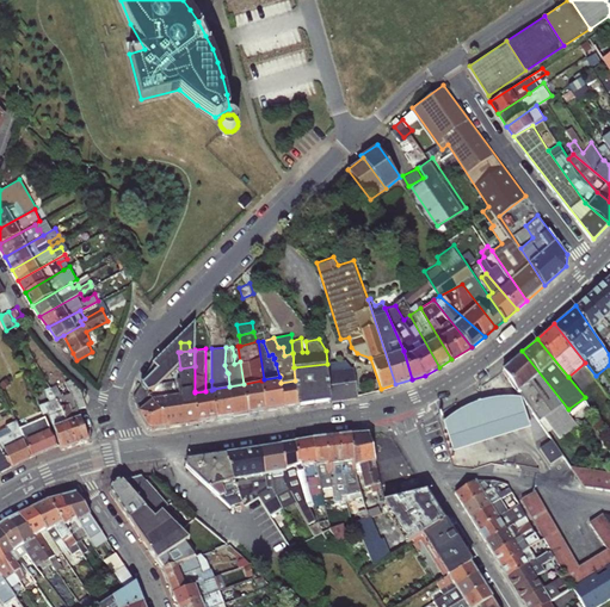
[(568,409),(522,351),(503,367),(547,431),(553,427),(564,441),(578,431),(575,426),(578,423),(568,409)]
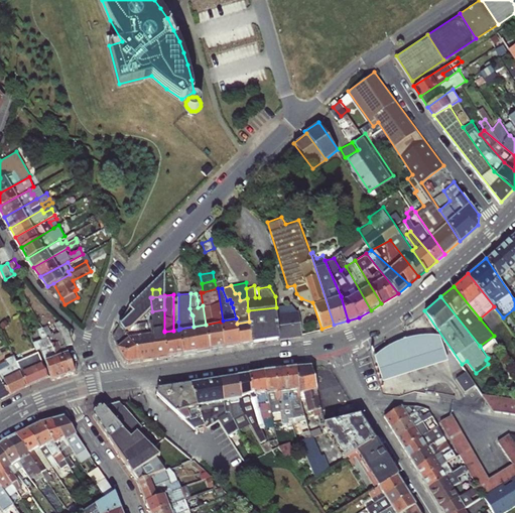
[(252,341),(279,338),(276,312),(276,307),(248,310),(249,322),(252,341)]
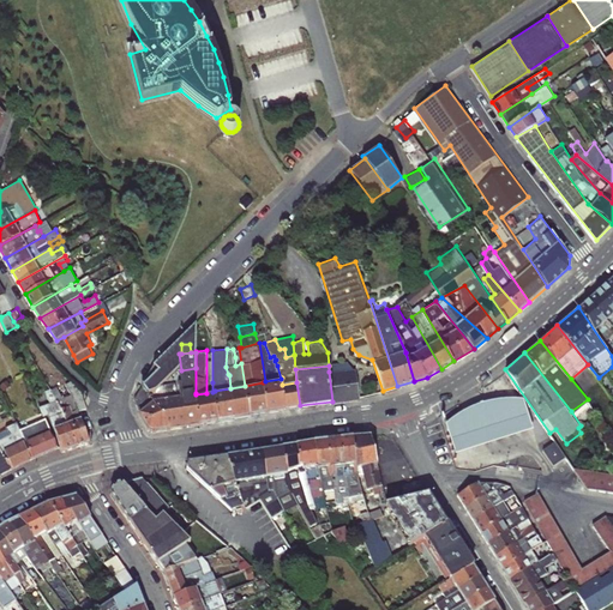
[(184,392),(196,393),(196,368),(181,370),(182,386),(184,392)]
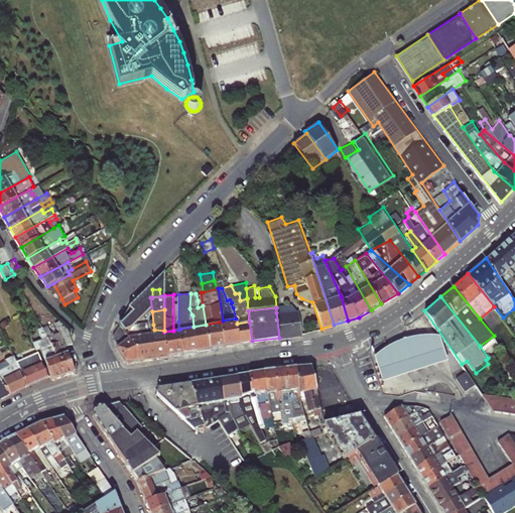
[(298,309),(276,312),(279,338),(302,335),(298,309)]
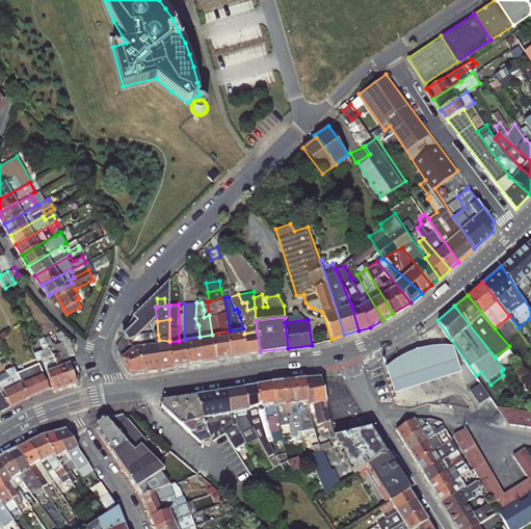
[(139,325),(140,334),(150,332),(149,324),(139,325)]
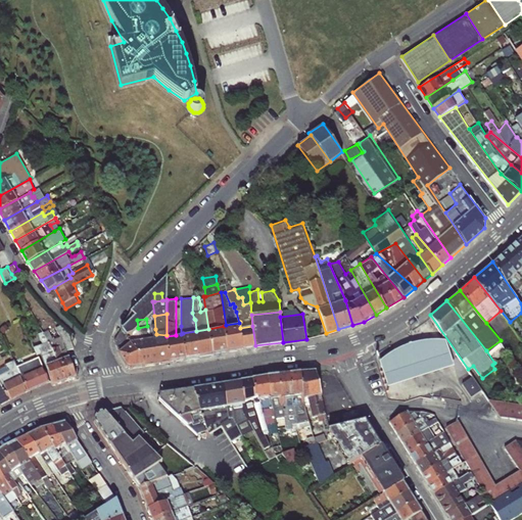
[(228,350),(243,347),(240,328),(240,322),(239,323),(226,325),(224,326),(228,350)]
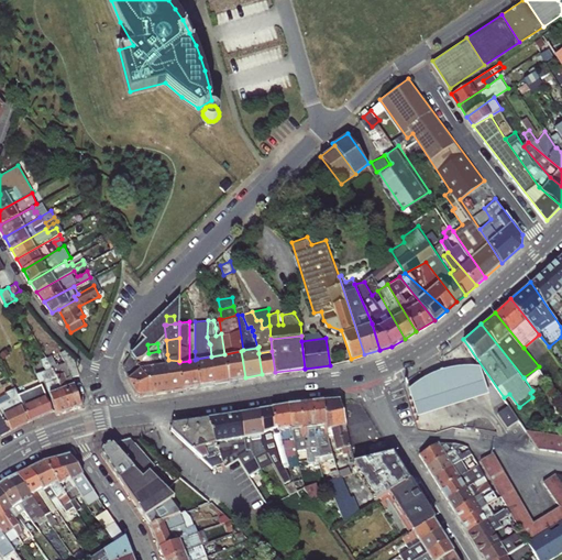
[(166,360),(168,360),(167,354),(162,355),(162,351),(158,351),(149,353),(136,360),(131,353),(123,364),(129,379),(141,368),(165,363),(165,361),(166,360)]
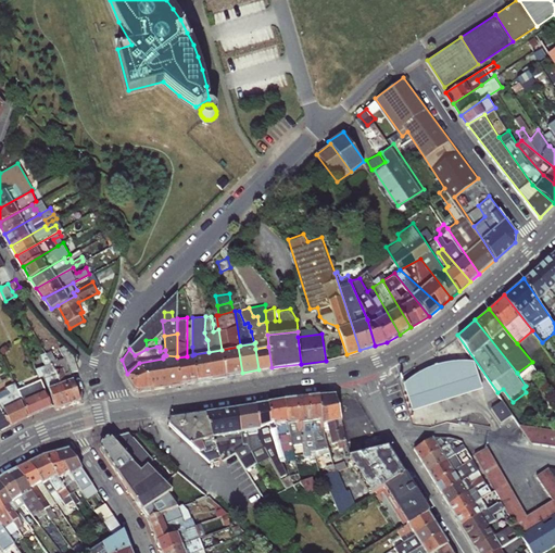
[(226,375),(242,373),(238,347),(222,350),(226,375)]
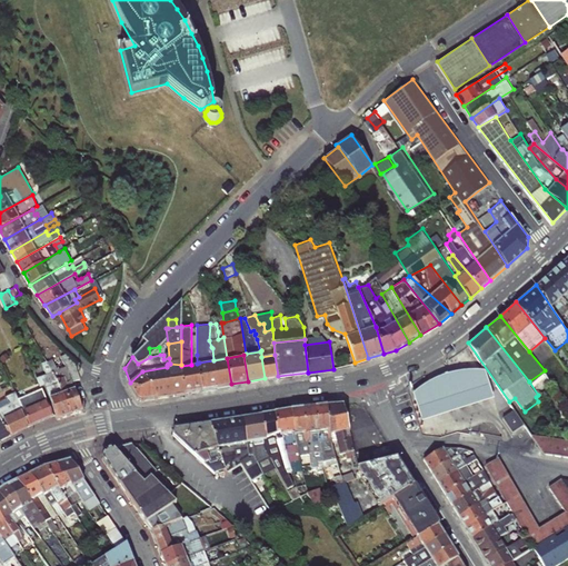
[(265,378),(278,376),(275,355),(261,357),(265,378)]
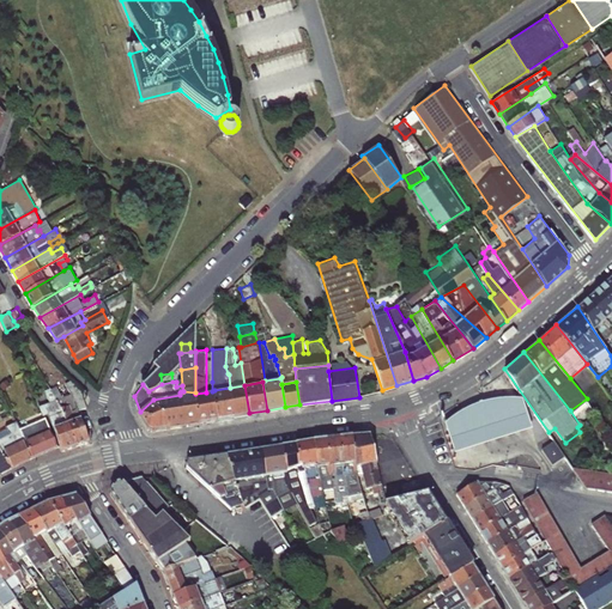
[(58,383),(52,387),(62,407),(77,445),(83,442),(90,439),(79,409),(88,406),(82,389),(64,395),(58,383)]
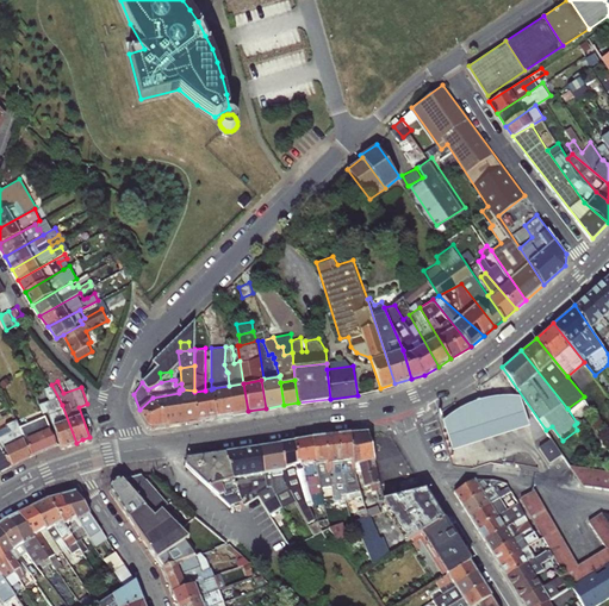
[(248,411),(243,383),(229,386),(234,413),(248,411)]
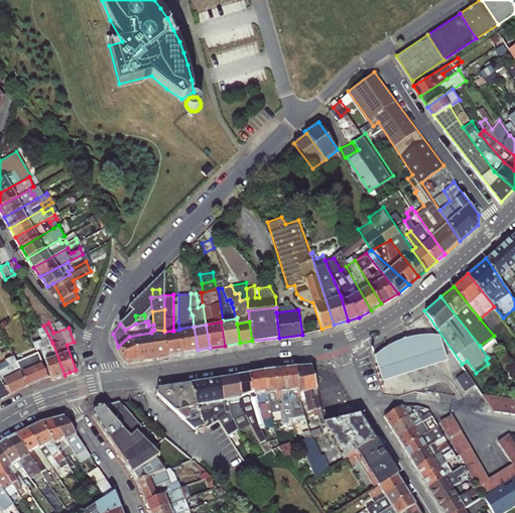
[(52,343),(43,326),(38,327),(43,337),(33,341),(37,349),(42,347),(53,379),(58,377),(65,375),(52,343)]
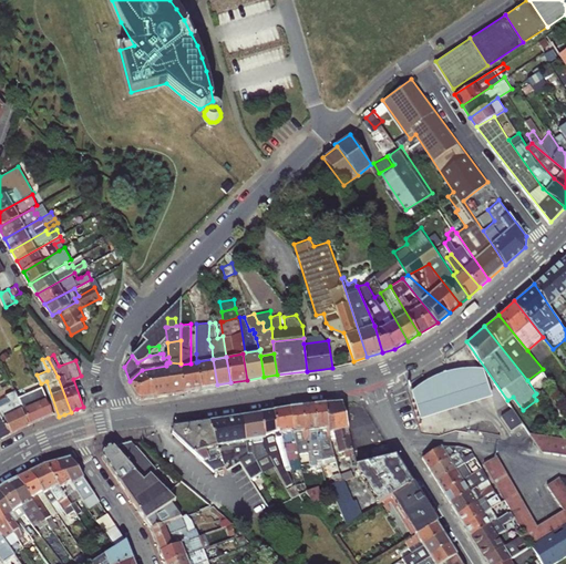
[(217,385),(213,359),(198,361),(202,387),(217,385)]
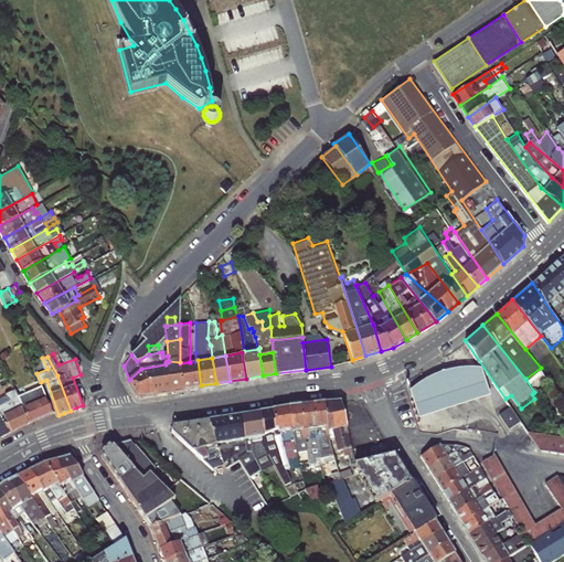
[(201,385),(198,360),(195,361),(190,362),(180,363),(184,389),(201,385)]
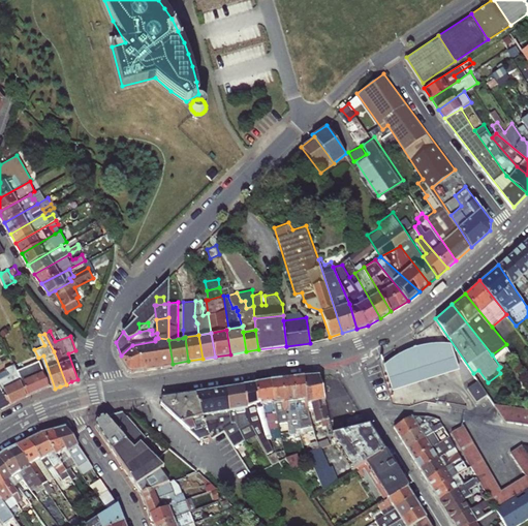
[(132,345),(144,366),(162,366),(158,338),(156,338),(155,339),(155,341),(132,345)]
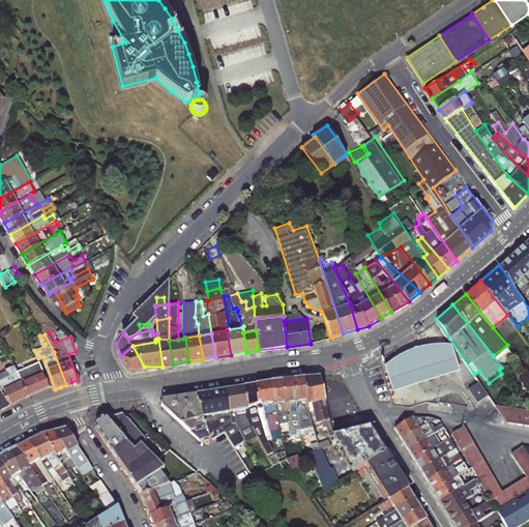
[(163,367),(173,364),(169,341),(169,340),(158,339),(163,367)]
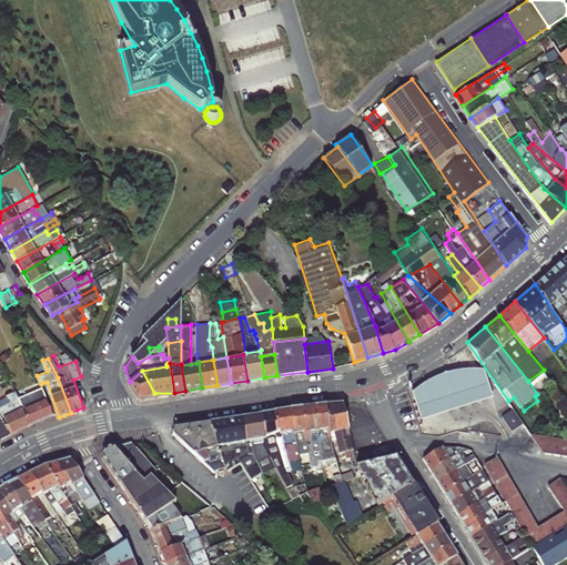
[(142,371),(130,382),(138,395),(141,397),(154,393),(142,371)]
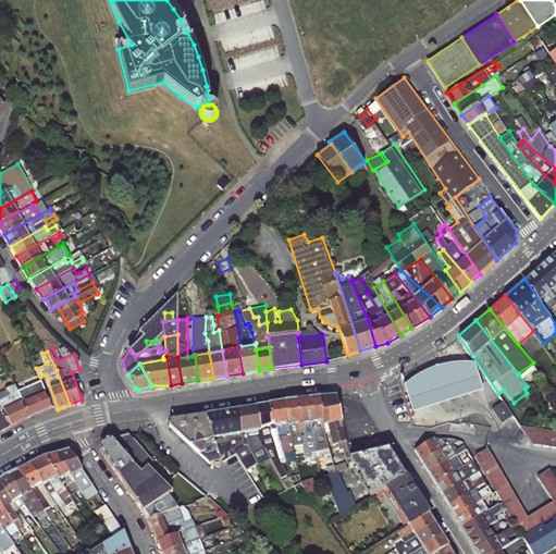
[(41,379),(20,388),(31,415),(41,410),(52,405),(41,379)]
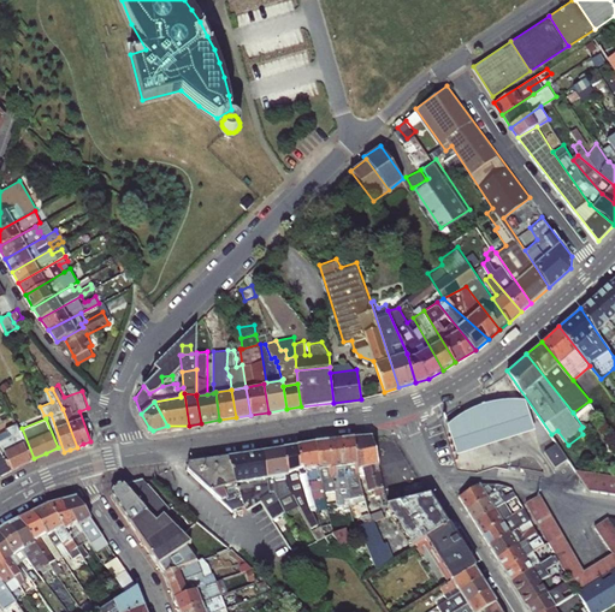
[(34,458),(22,428),(18,421),(7,427),(9,431),(0,434),(0,446),(11,469),(22,464),(34,458)]
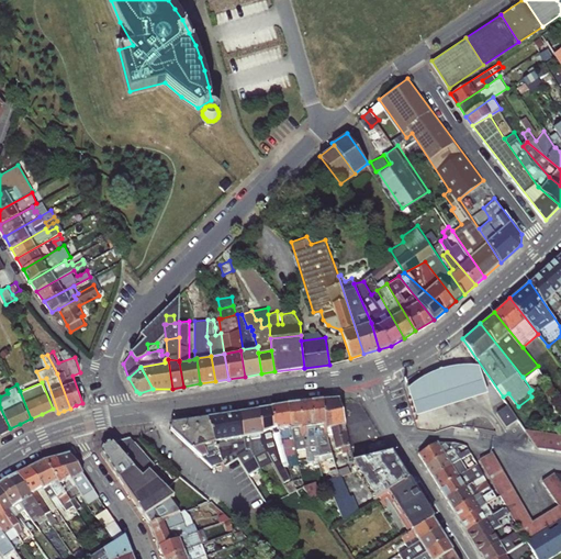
[(339,397),(323,399),(325,424),(326,427),(327,427),(331,426),(345,423),(339,397)]
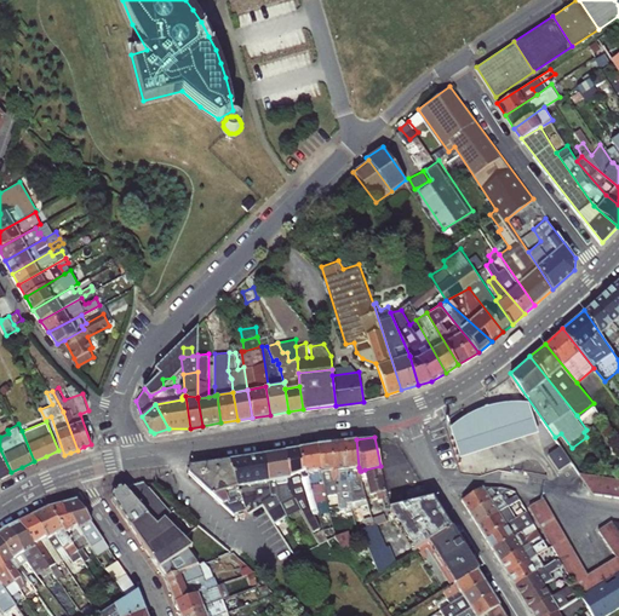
[(359,467),(356,439),(345,441),(348,468),(359,467)]
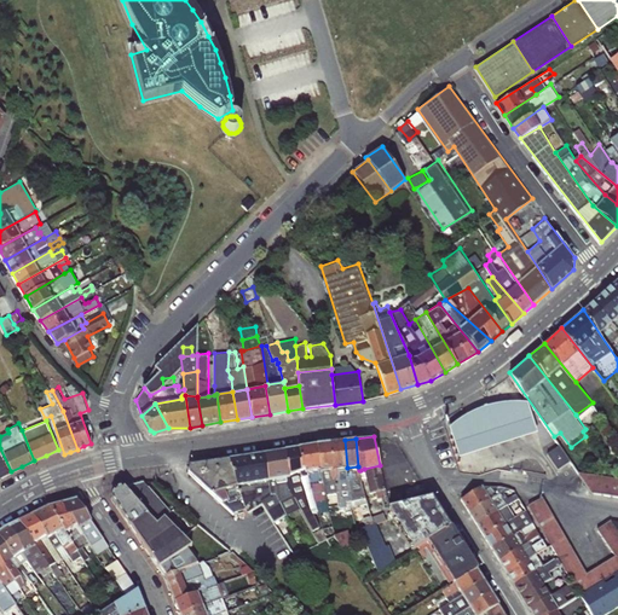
[(347,468),(345,440),(330,441),(333,469),(347,468)]
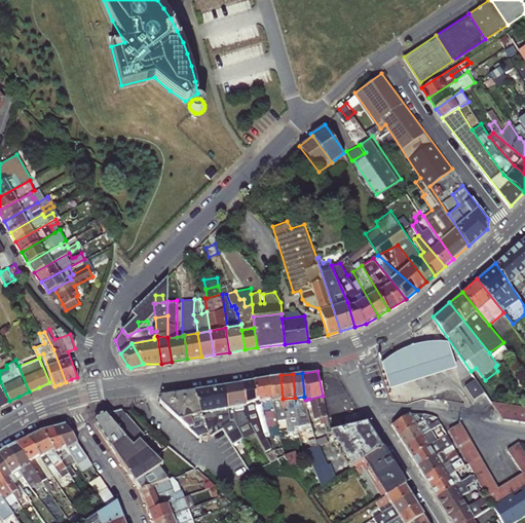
[(283,399),(280,375),(269,377),(271,399),(271,401),(272,401),(283,399)]
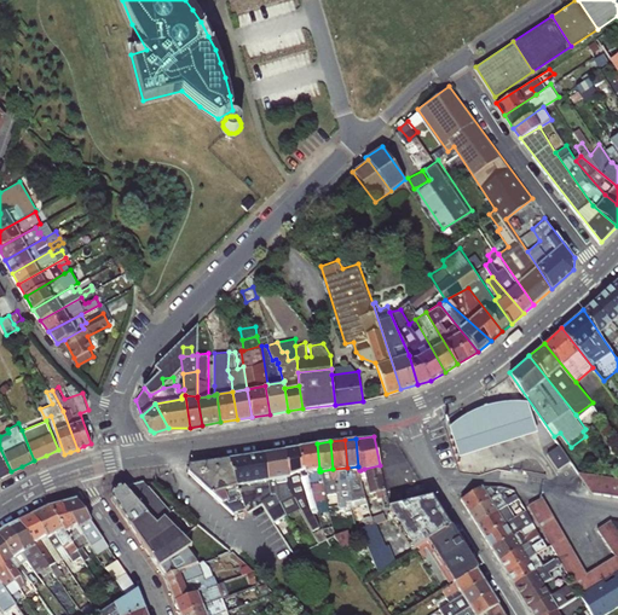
[(319,469),(317,444),(299,446),(301,469),(306,468),(306,471),(307,471),(319,469)]
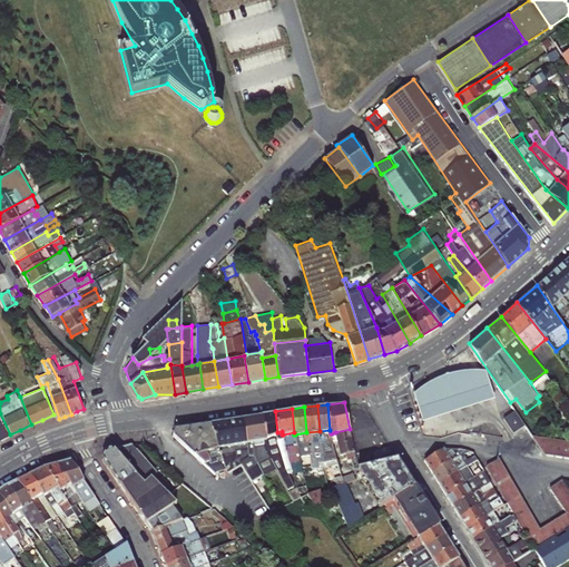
[(525,424),(514,410),(503,418),(513,432),(525,424)]
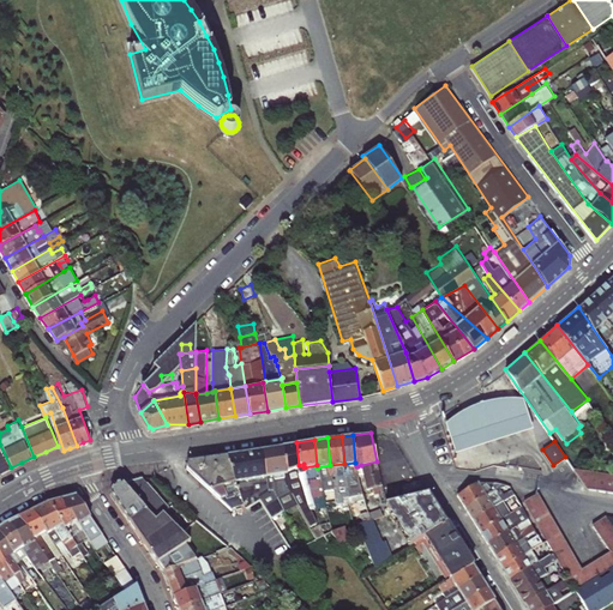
[(299,465),(296,442),(282,445),(287,470),(299,465)]
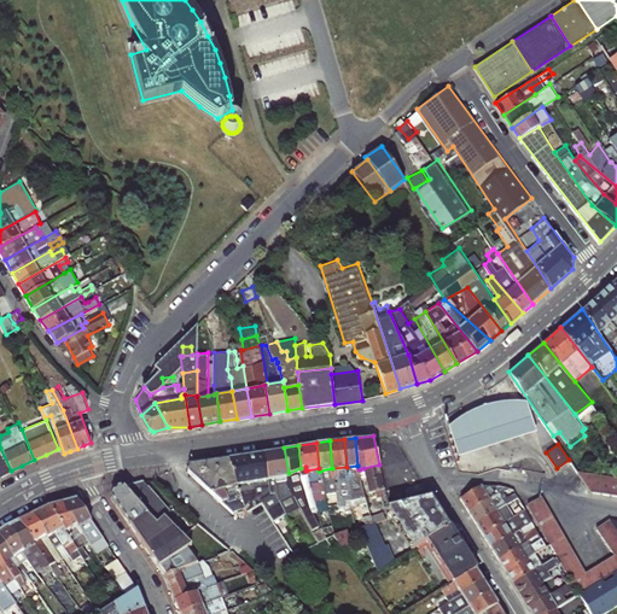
[(0,475),(11,471),(0,448),(0,475)]
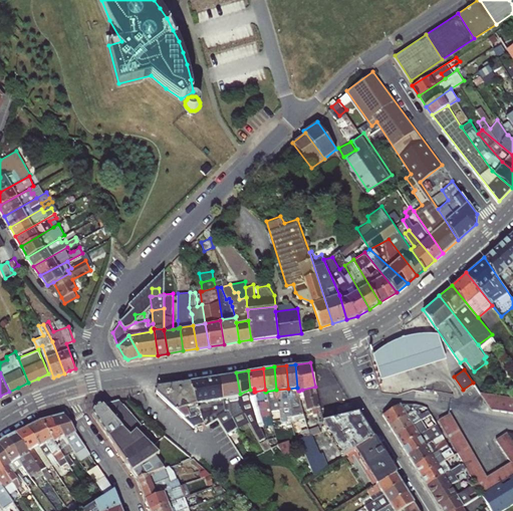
[(240,394),(236,372),(217,376),(221,398),(223,398),(238,396),(240,395),(240,394)]
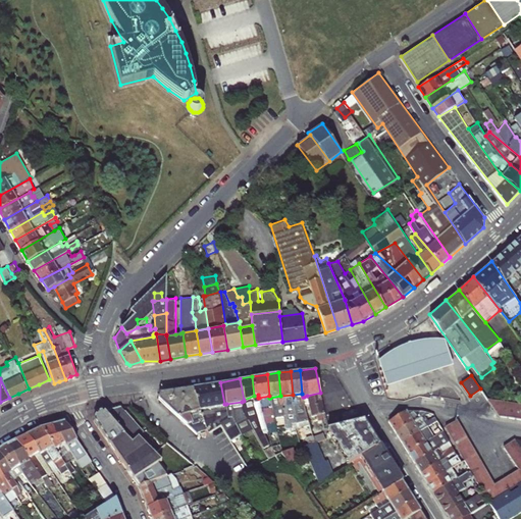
[(220,382),(193,386),(200,408),(201,408),(213,406),(224,404),(220,382)]
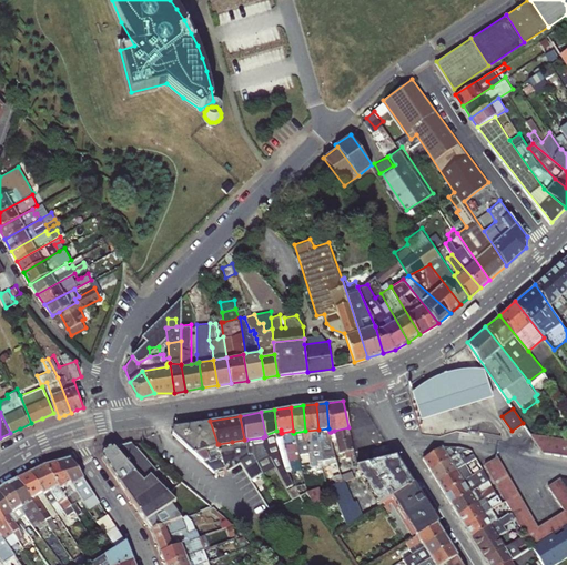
[(206,447),(218,444),(210,421),(199,423),(206,447)]
